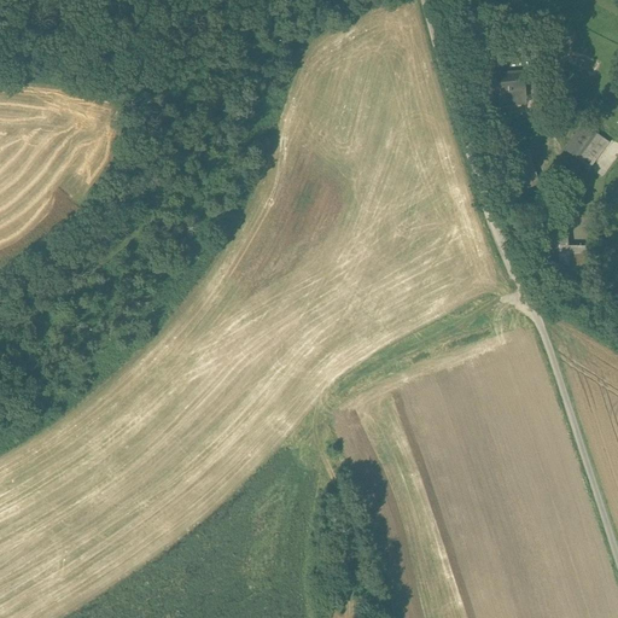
[(525,71),(496,74),(497,92),(499,105),(526,103),(525,91),(526,91),(525,71)]
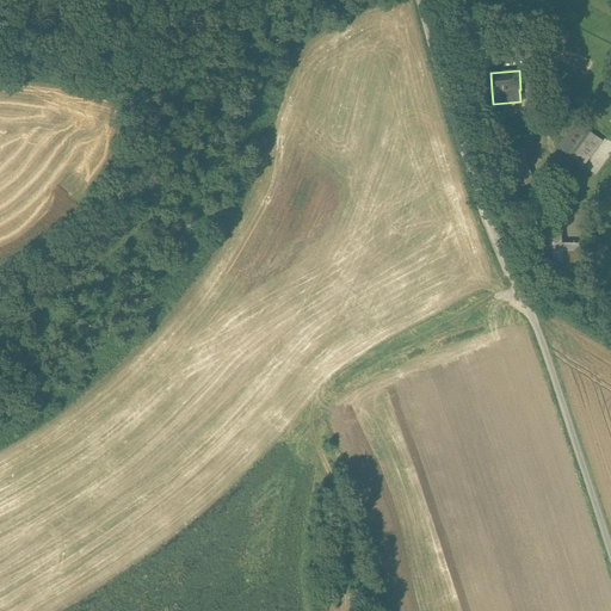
[(602,141),(576,122),(557,147),(584,166),(602,141)]
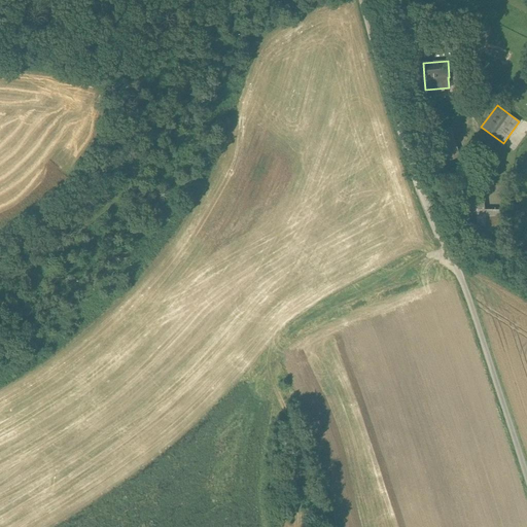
[(429,131),(440,162),(460,154),(450,124),(429,131)]
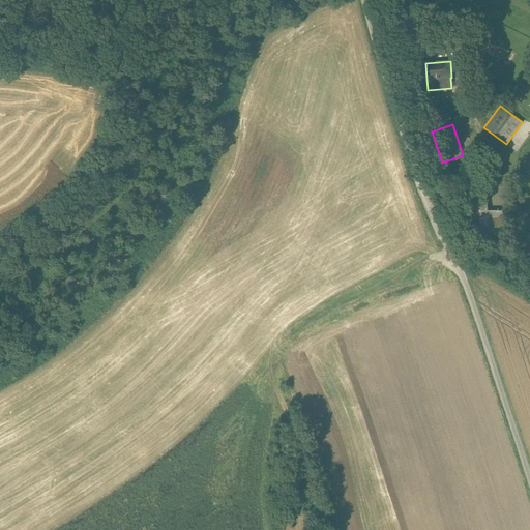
[(490,221),(489,211),(486,189),(459,193),(462,224),(479,222),(490,221)]
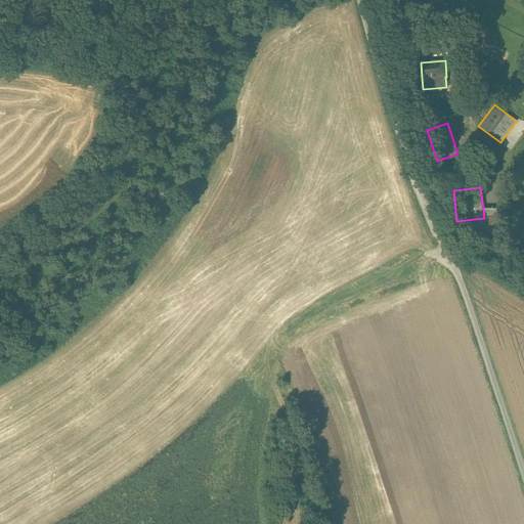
[(484,218),(474,219),(476,238),(484,239),(483,251),(499,251),(501,209),(483,209),(484,218)]
